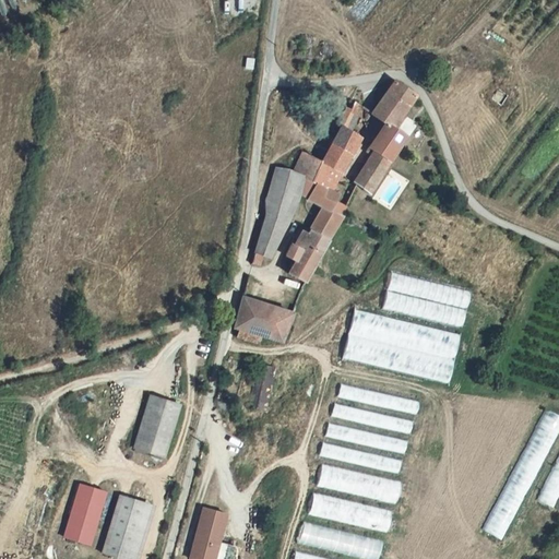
[(393,80),(371,114),(385,121),(393,127),(415,95),(415,94),(393,80)]
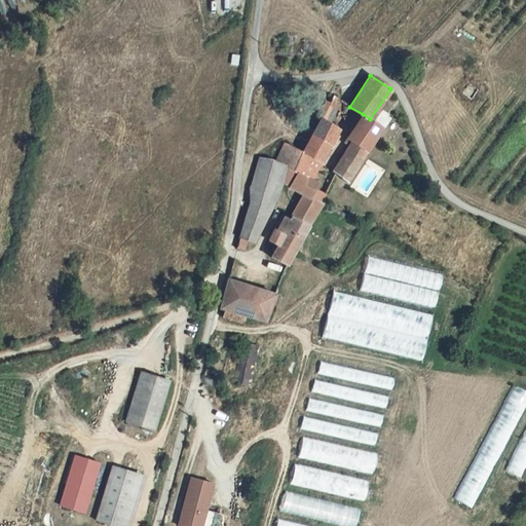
[(336,108),(340,101),(334,96),(329,103),(336,108)]
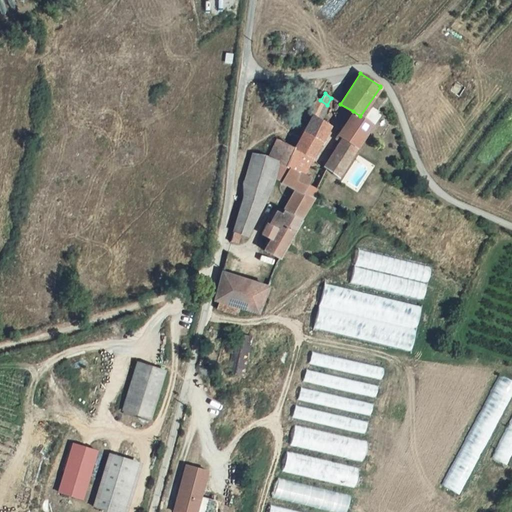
[(338,133),(341,136),(326,168),(338,176),(354,150),(372,123),(360,116),(353,111),(338,133)]
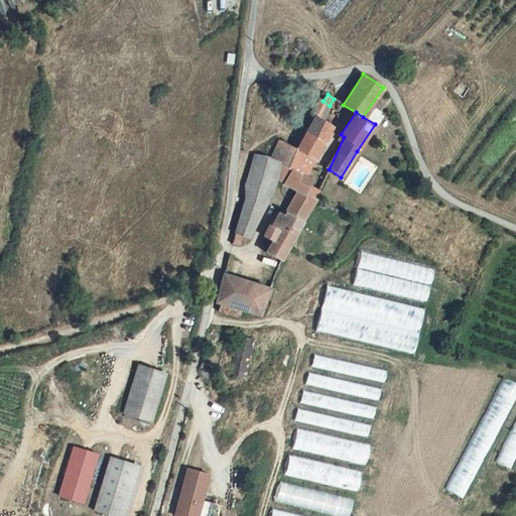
[(291,168),(303,174),(331,125),(316,116),(297,150),(299,151),(291,168)]
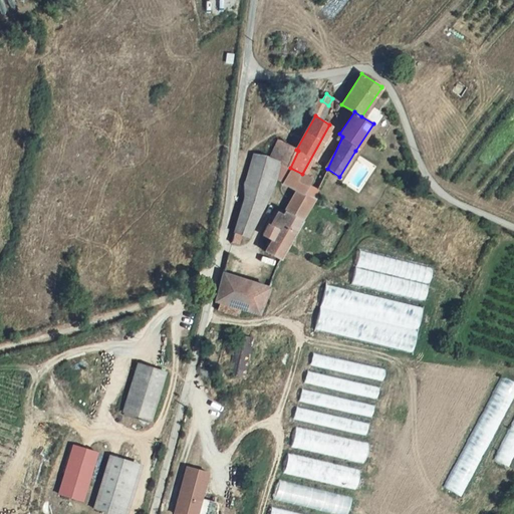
[(241,233),(248,236),(275,180),(282,165),(290,168),(298,151),(296,150),(278,140),(268,157),(254,152),(236,221),(235,223),(231,241),(238,244),(241,233)]
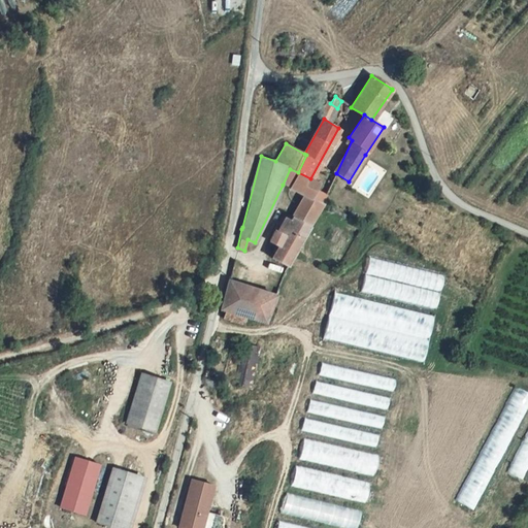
[(290,188),(298,172),(290,169),(283,185),(290,188)]
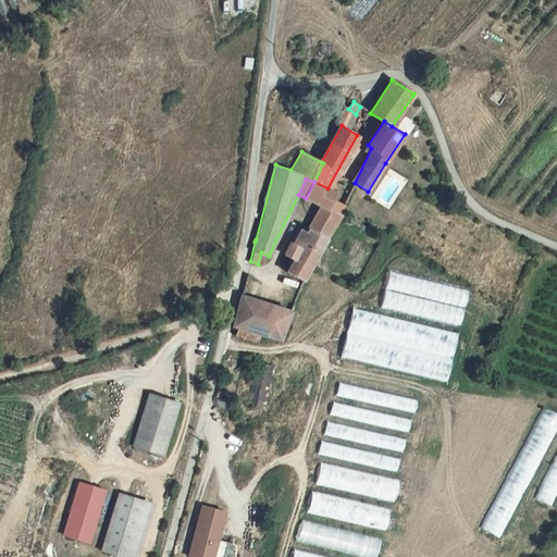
[(327,188),(314,182),(306,198),(322,205),(330,208),(334,199),(337,193),(327,188)]
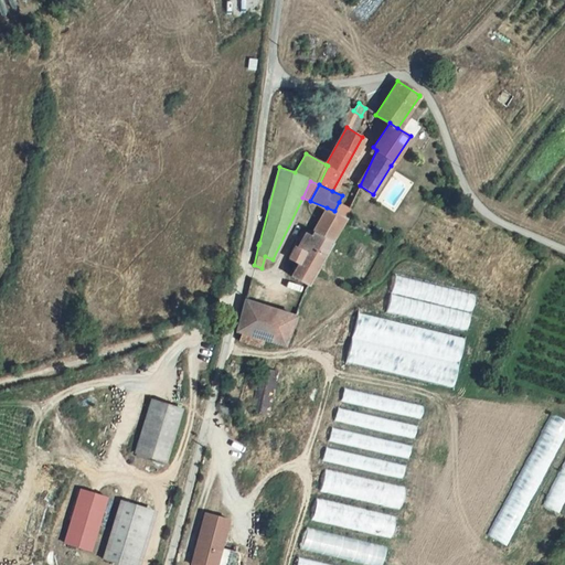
[(347,216),(351,208),(339,202),(334,211),(347,216)]
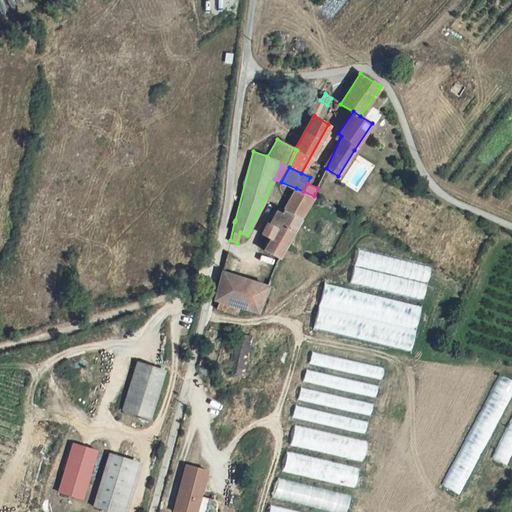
[(314,196),(303,191),(296,188),(285,209),(301,217),(314,196)]
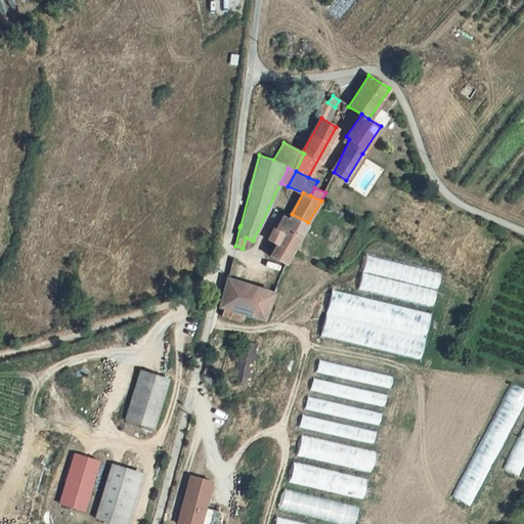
[(285,264),(292,250),(308,222),(292,214),(288,212),(280,223),(277,221),(266,237),(276,244),(269,256),(285,264)]
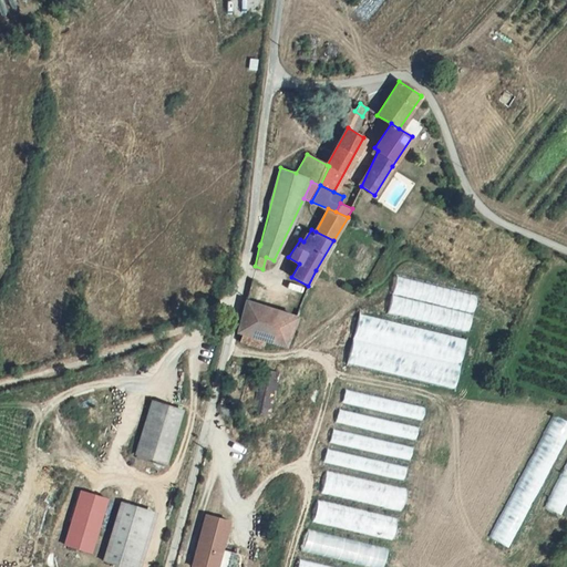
[(263,340),(276,309),(245,300),(236,333),(263,340)]
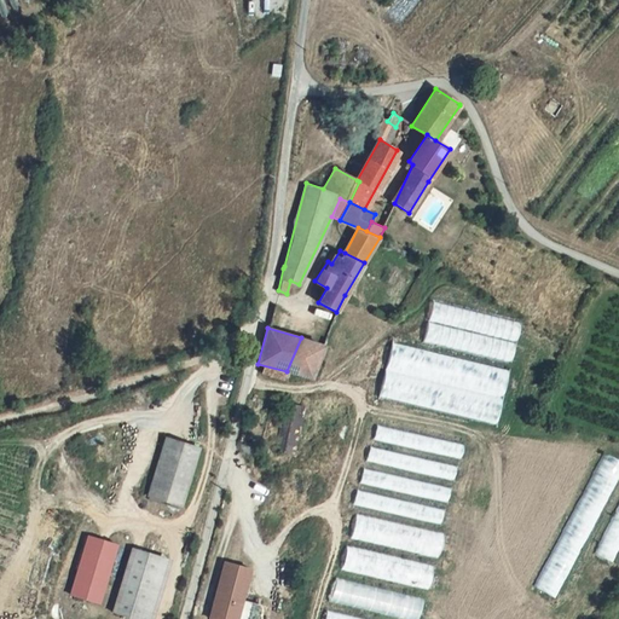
[(310,377),(323,343),(301,337),(287,371),(310,377)]
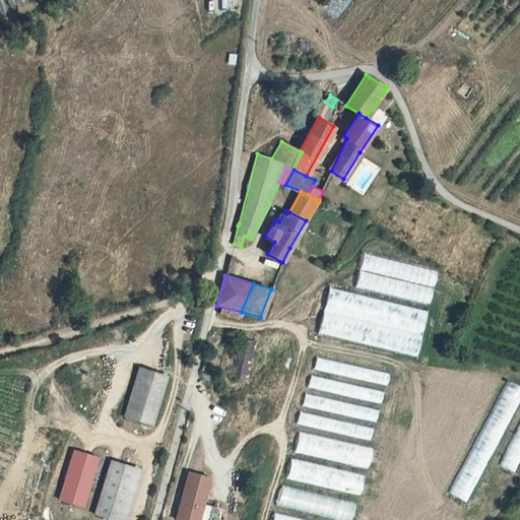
[(241,312),(216,306),(214,312),(238,319),(241,312)]
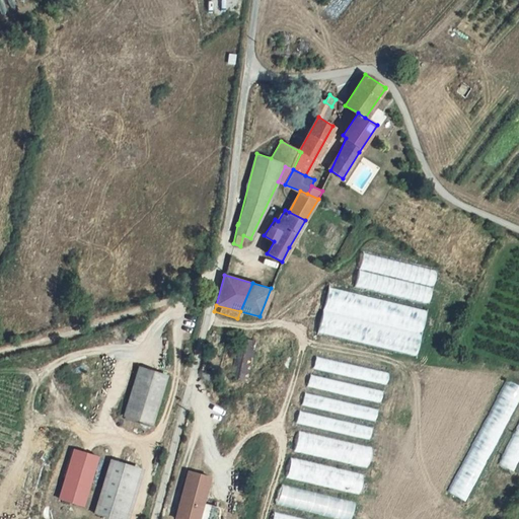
[(229,376),(245,380),(254,340),(238,337),(229,376)]
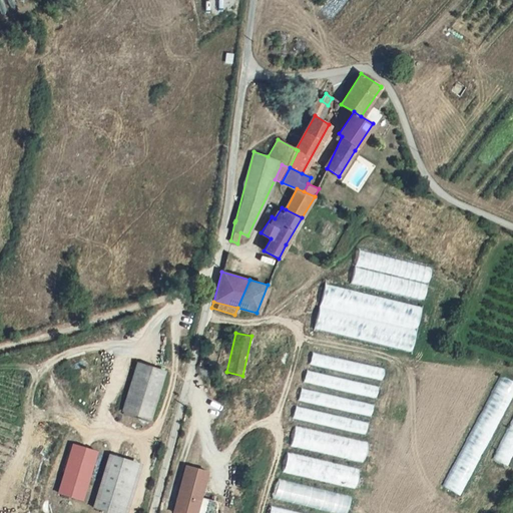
[(310,353),(299,404),(296,403),(293,419),(368,434),(382,367),(310,353)]
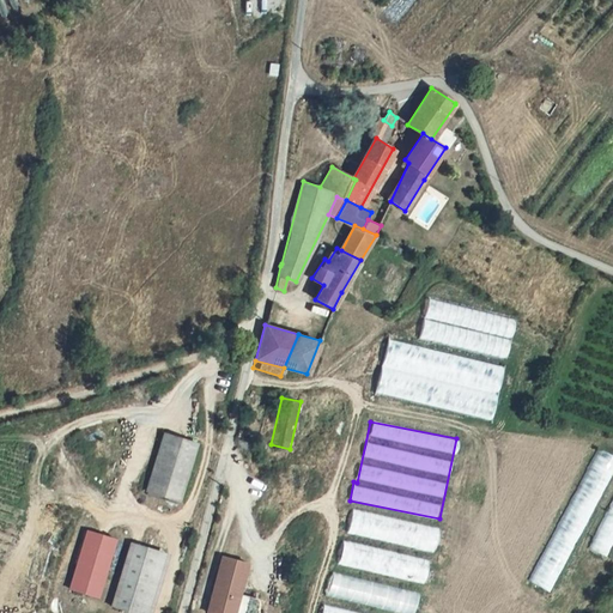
[(145,491),(176,502),(195,444),(163,432),(145,491)]
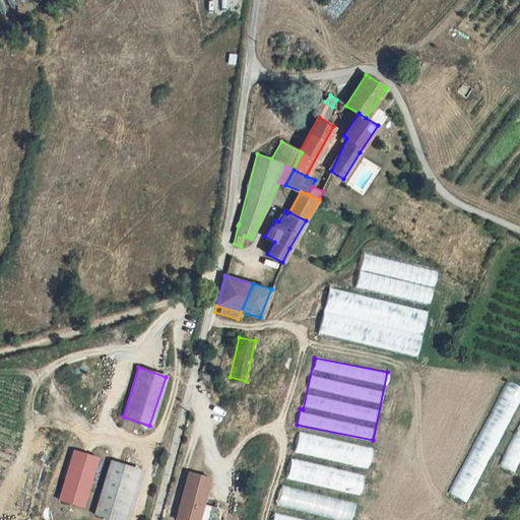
[(470,504),(519,392),(519,386),(504,379),(451,495),(470,504)]
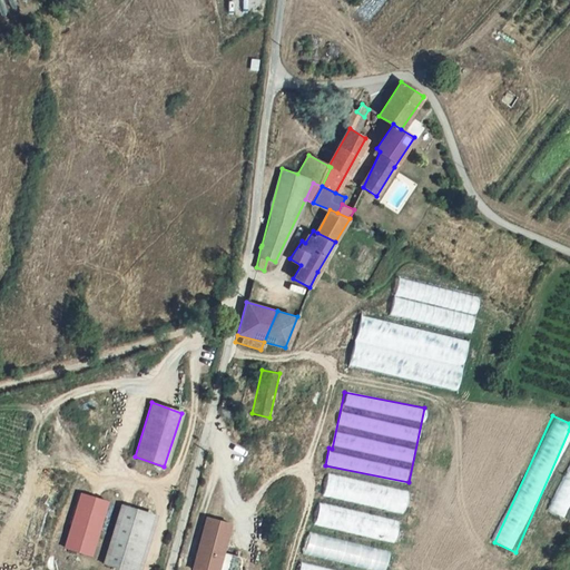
[(569,519),(569,516),(569,460),(551,513),(569,519)]
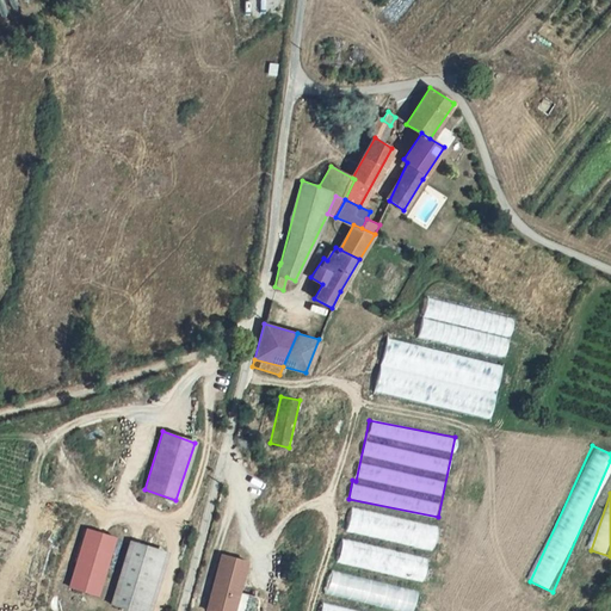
[(352,507),(347,531),(433,550),(438,526),(352,507)]
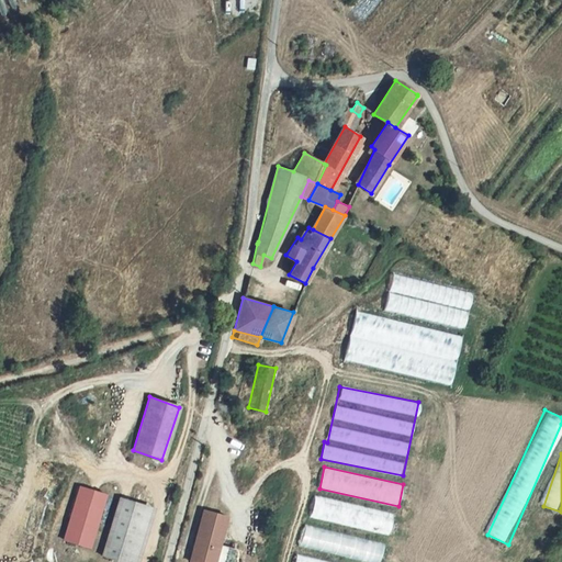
[(103,497),(79,491),(65,543),(89,550),(103,497)]
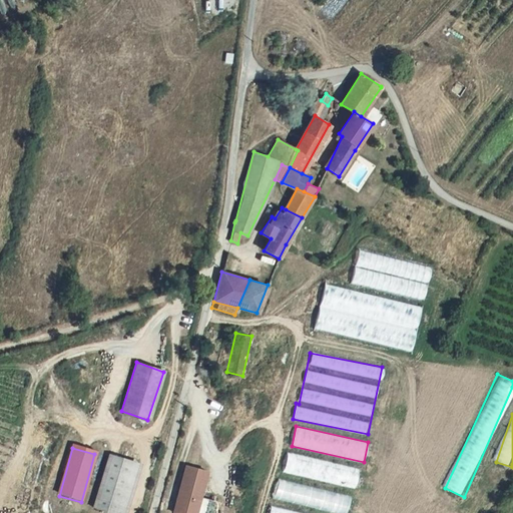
[(284,472),(356,488),(360,469),(288,453),(284,472)]
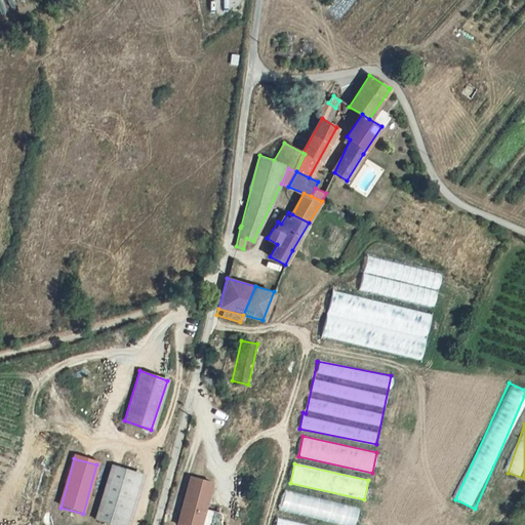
[(109,469),(94,520),(112,524),(130,524),(143,479),(109,469)]
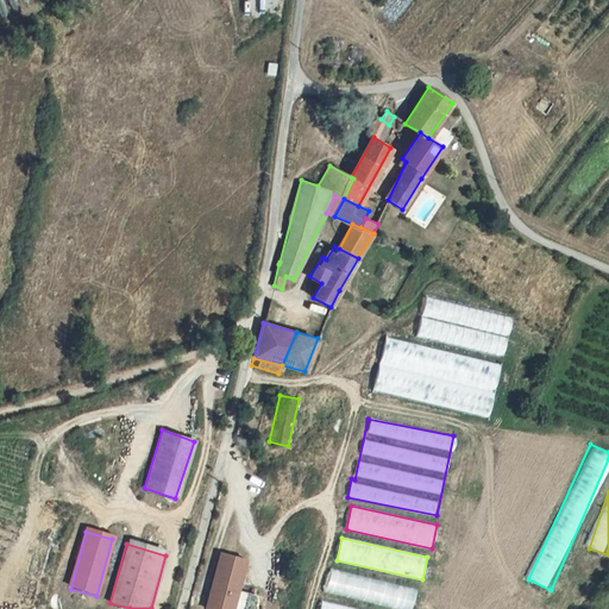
[(231,608),(245,559),(219,552),(205,607),(213,608),(231,608)]
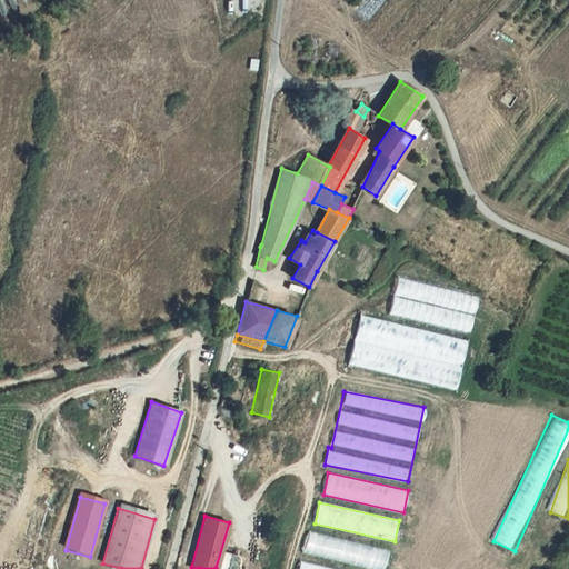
[(310,532),(305,552),(373,568),(383,568),(389,551),(310,532)]
